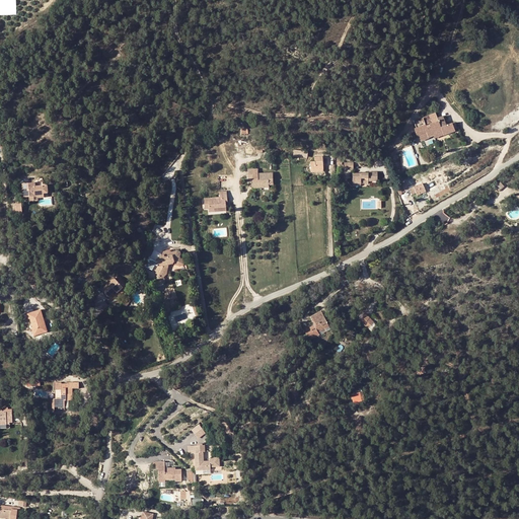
[(443,117),(438,119),(436,114),(423,119),(423,120),(416,123),(419,128),(415,130),(418,136),(419,136),(421,141),(428,139),(428,138),(434,136),(442,133),(444,136),(455,131),(452,124),(446,126),(443,117)]
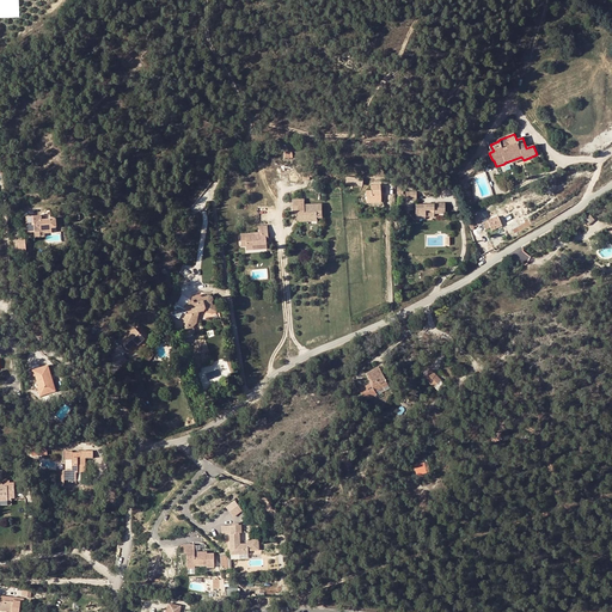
[(366,191),(366,203),(381,203),(380,185),(371,185),(371,191),(366,191)]
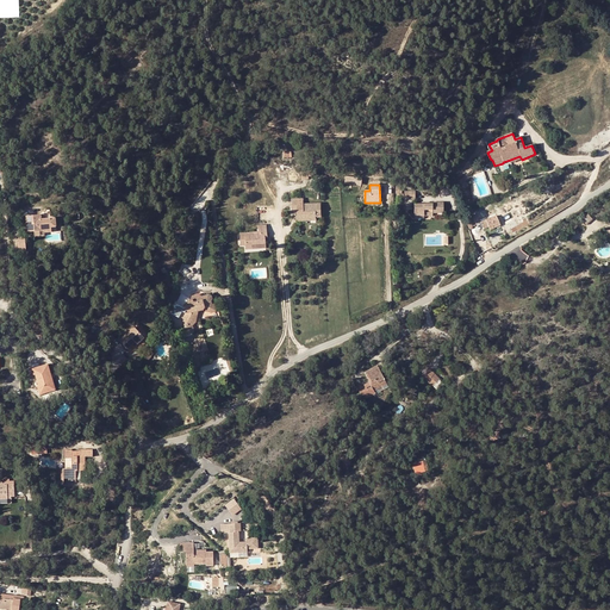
[(306,218),(306,222),(317,222),(317,218),(322,218),(321,204),(304,205),(304,200),(292,200),(292,207),(297,207),(297,215),(297,218),(306,218)]
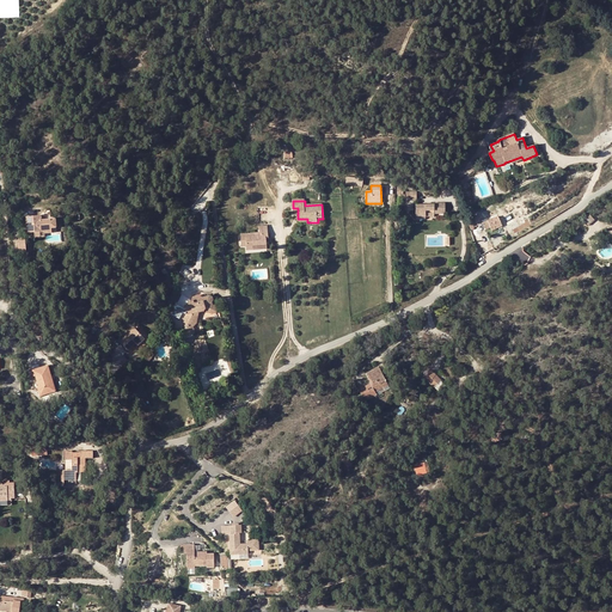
[(426,214),(434,214),(445,214),(445,204),(434,204),(434,206),(416,206),(416,216),(426,216),(426,214)]
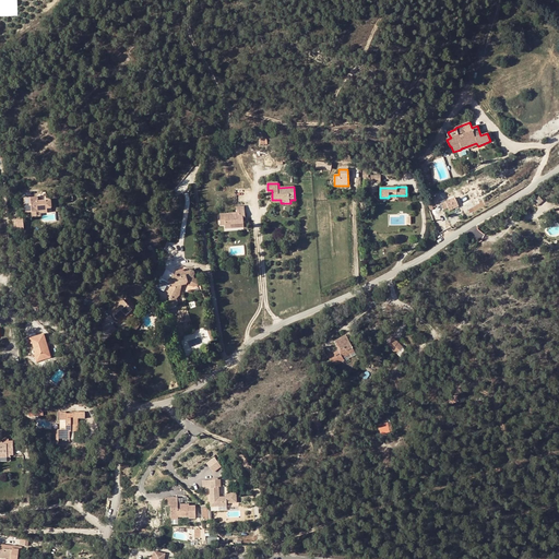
[(539,205),(547,199),(543,194),(535,201),(539,205)]
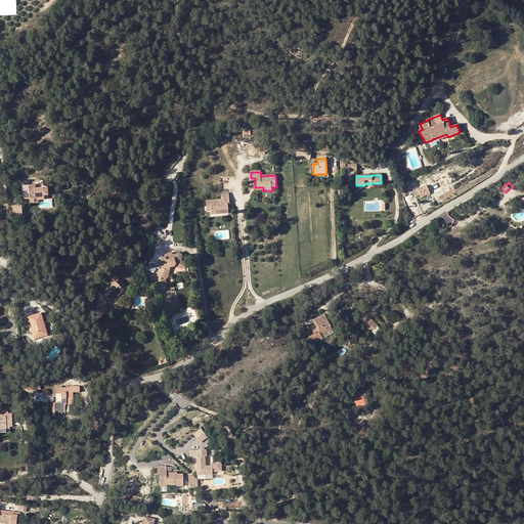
[(34,185),(23,186),(24,200),(30,199),(36,199),(36,195),(44,195),(43,187),(35,188),(34,185)]
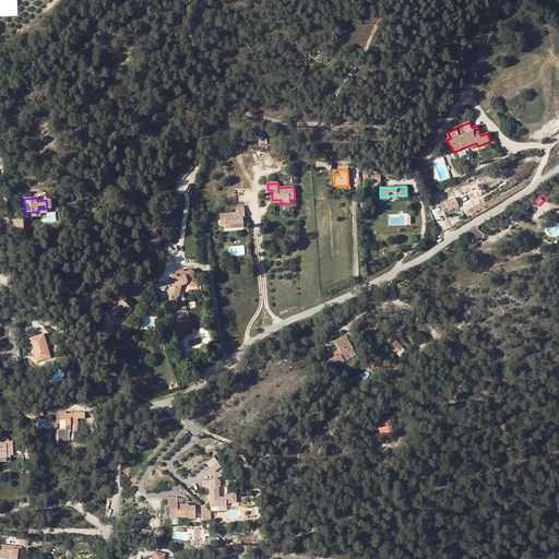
[(448,209),(450,211),(459,207),(454,198),(441,204),(443,210),(448,209)]
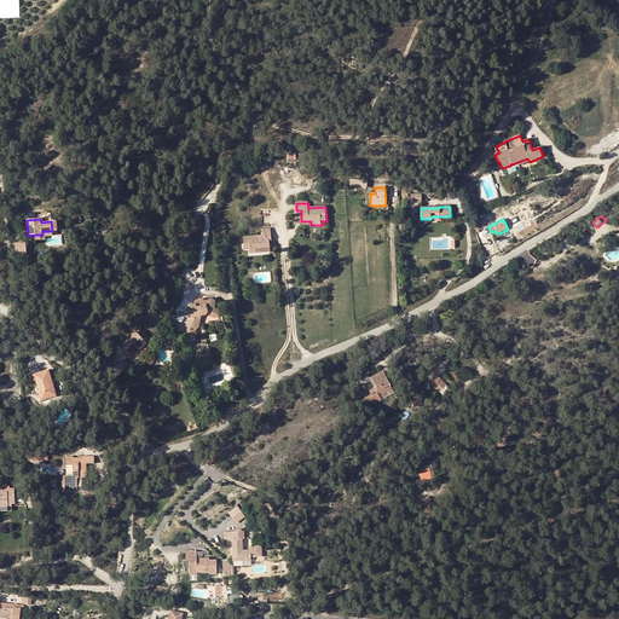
[(271,238),(270,227),(262,229),(262,236),(243,237),(244,249),(249,249),(249,253),(256,253),(256,248),(270,247),(268,238),(271,238)]
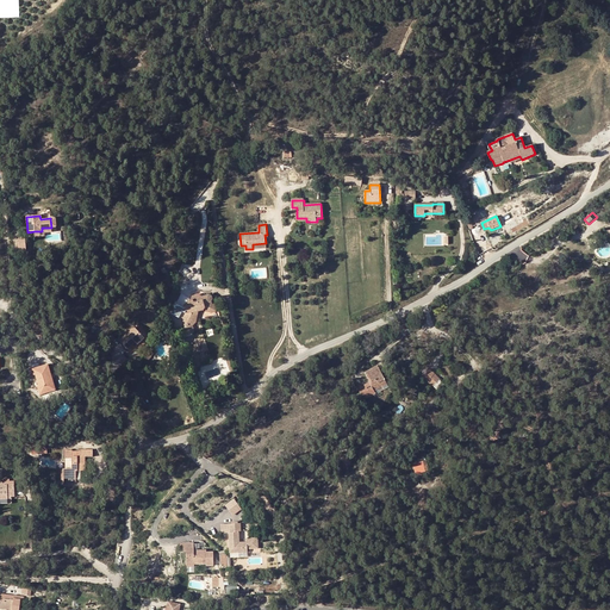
[(42,228),(42,231),(35,231),(35,237),(44,236),(44,232),(51,231),(51,228),(42,228)]
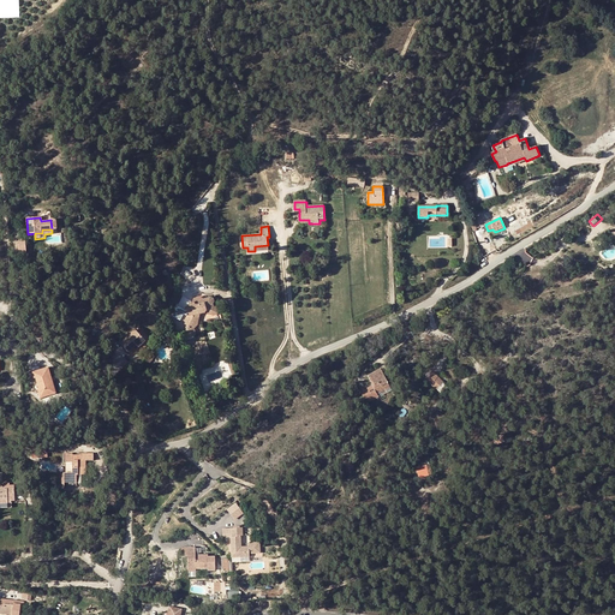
[(186,311),(187,312),(183,321),(184,323),(181,327),(184,335),(191,333),(189,323),(195,321),(193,316),(196,311),(197,312),(207,309),(208,312),(212,314),(216,311),(214,305),(213,305),(212,302),(213,300),(210,296),(201,298),(199,297),(193,299),(192,302),(190,303),(190,304),(186,305),(185,306),(185,308),(185,309),(186,311)]
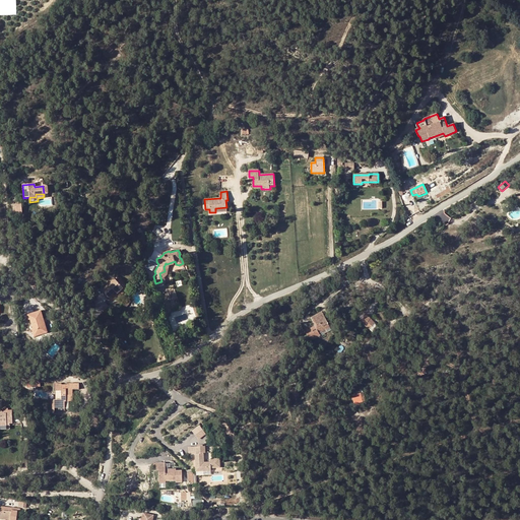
[(114,279),(121,285),(122,287),(125,284),(117,276),(114,279)]
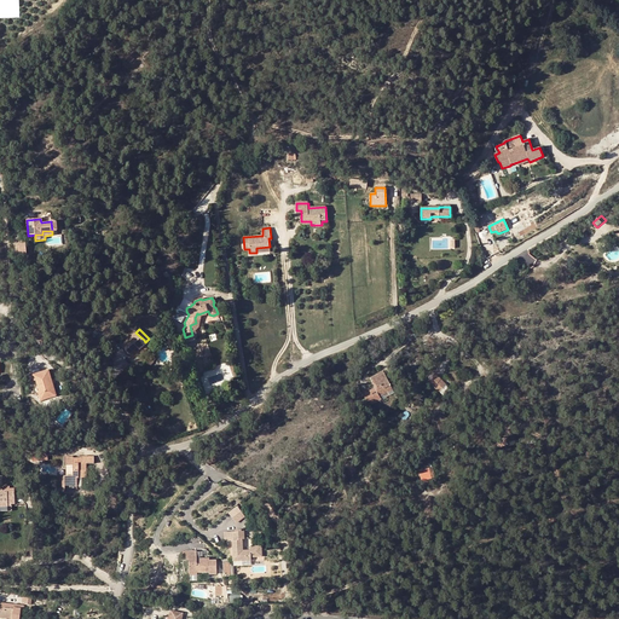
[(129,354),(137,347),(144,340),(136,333),(131,336),(121,346),(129,354)]
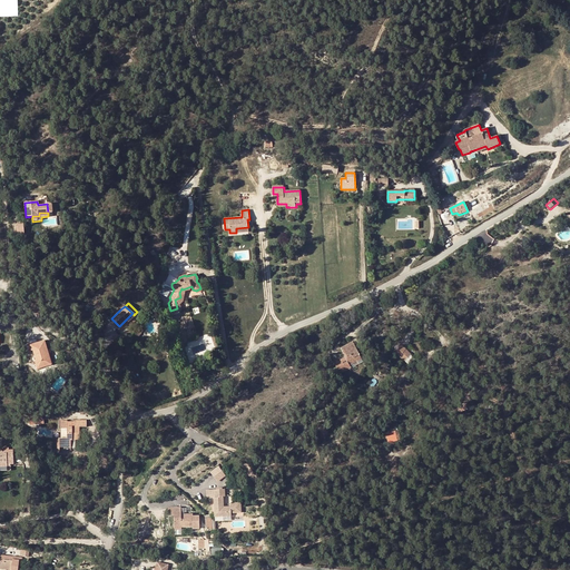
[(139,337),(145,328),(140,326),(135,334),(139,337)]
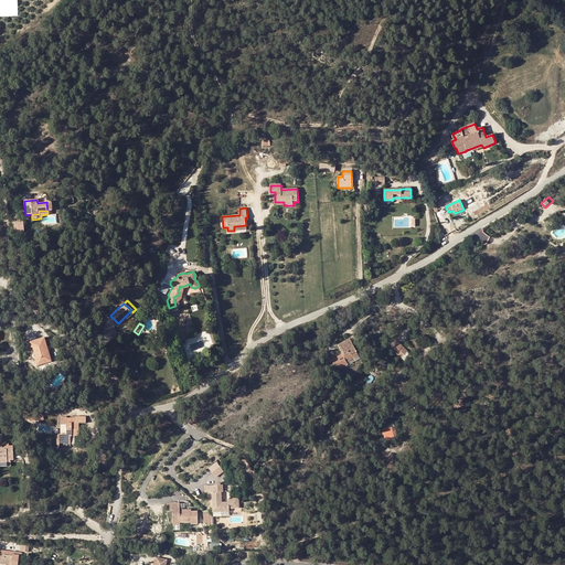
[(48,347),(44,338),(30,342),(32,348),(33,348),(34,352),(36,358),(35,359),(38,365),(43,364),(42,360),(50,359),(49,351),(46,352),(45,348),(48,347)]
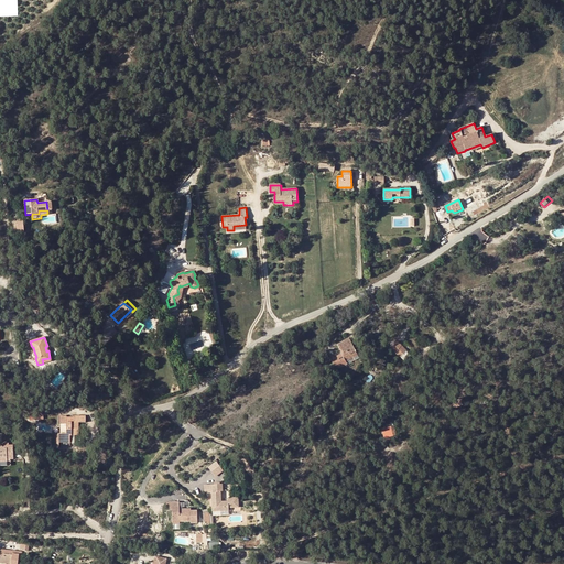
[(346,361),(358,356),(349,339),(337,345),(343,356),(332,361),(337,372),(348,367),(347,365),(346,361)]
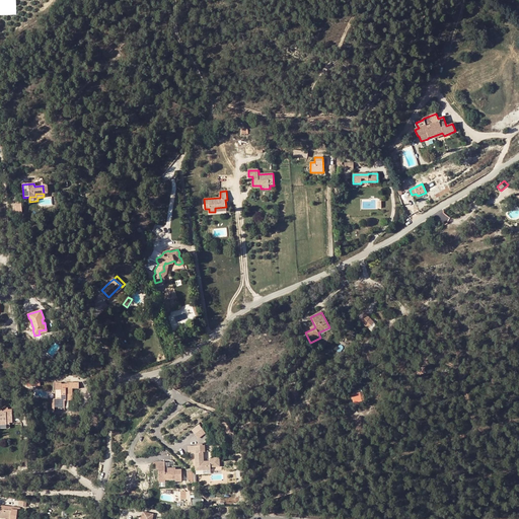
[(369,328),(374,323),(366,315),(361,320),(369,328)]
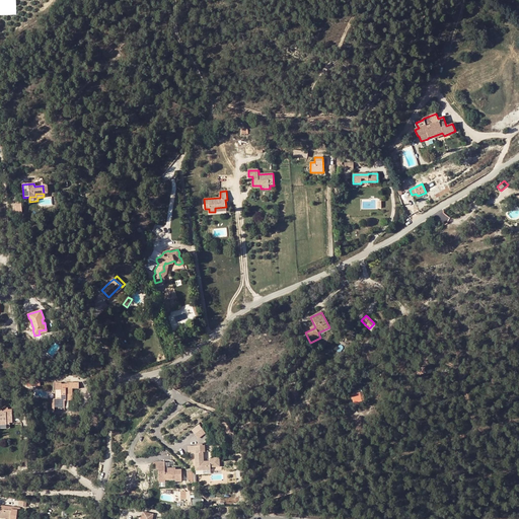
[(374,323),(369,328),(373,332),(378,327),(374,323)]
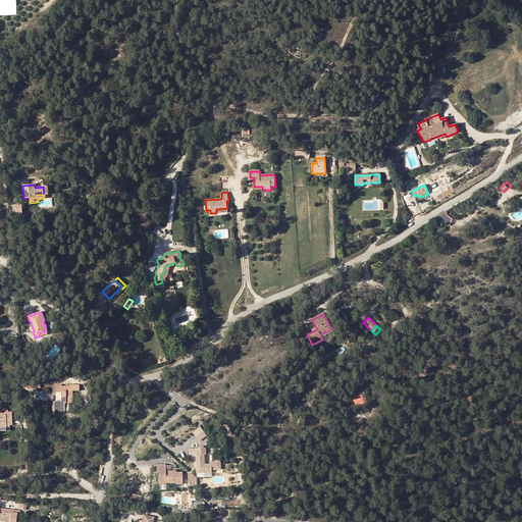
[(40,387),(40,380),(25,381),(27,388),(40,387)]
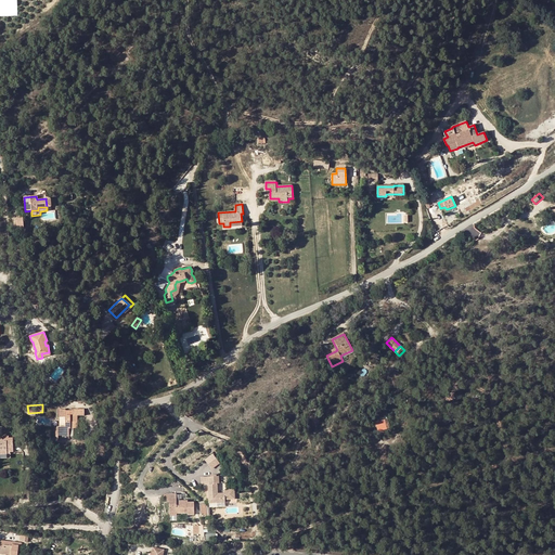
[(75,411),(66,411),(66,427),(59,427),(59,434),(59,436),(69,436),(69,433),(74,433),(74,429),(78,429),(78,416),(85,416),(85,409),(74,409),(75,411)]
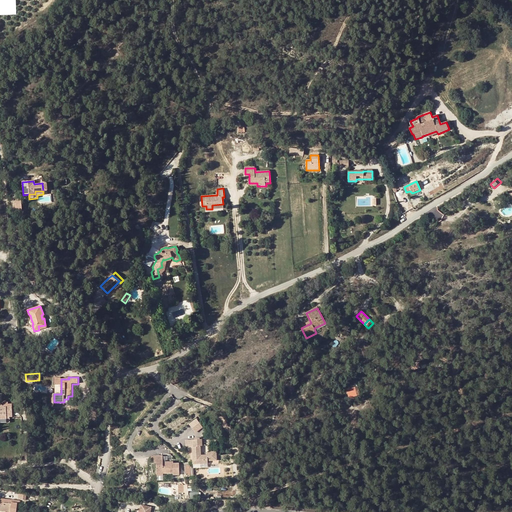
[(285,387),(290,392),(294,389),(289,383),(285,387)]
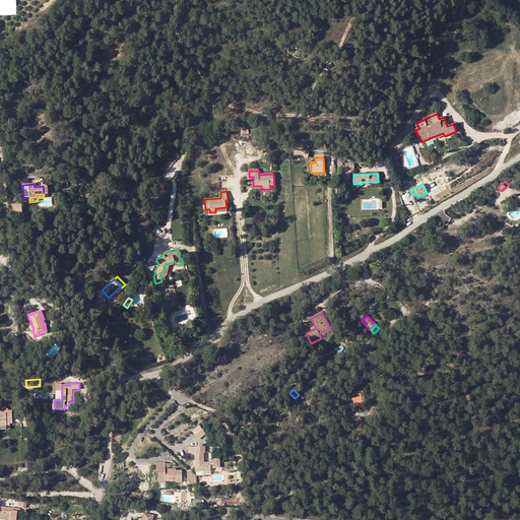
[(352,397),(354,404),(366,400),(364,394),(352,397)]
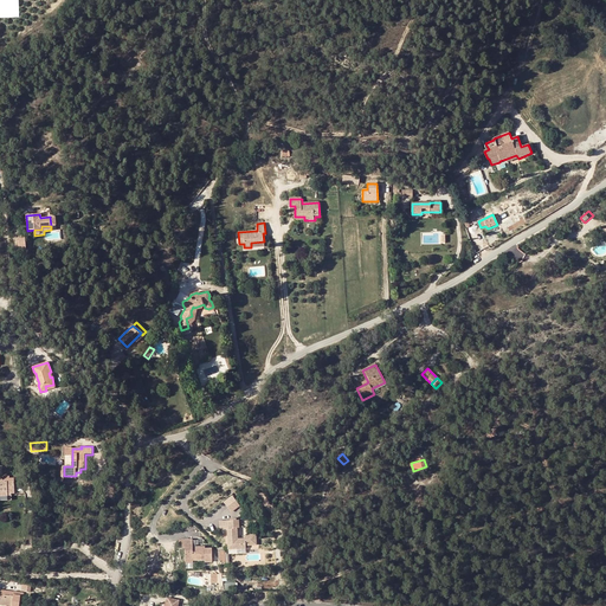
[(0,501),(12,501),(12,496),(8,496),(8,494),(12,494),(15,494),(14,482),(14,479),(10,479),(10,477),(0,477),(0,501)]
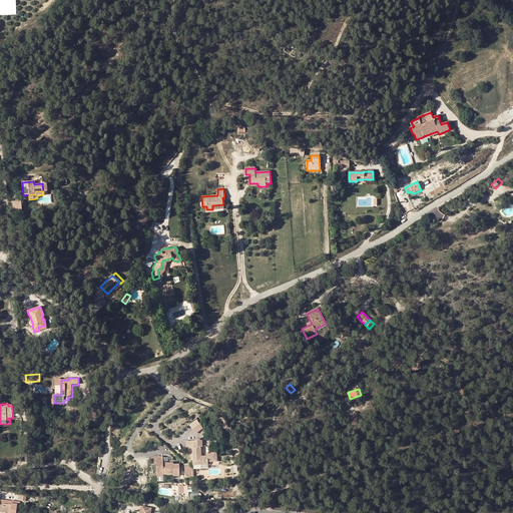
[(187,424),(194,433),(201,428),(195,419),(187,424)]
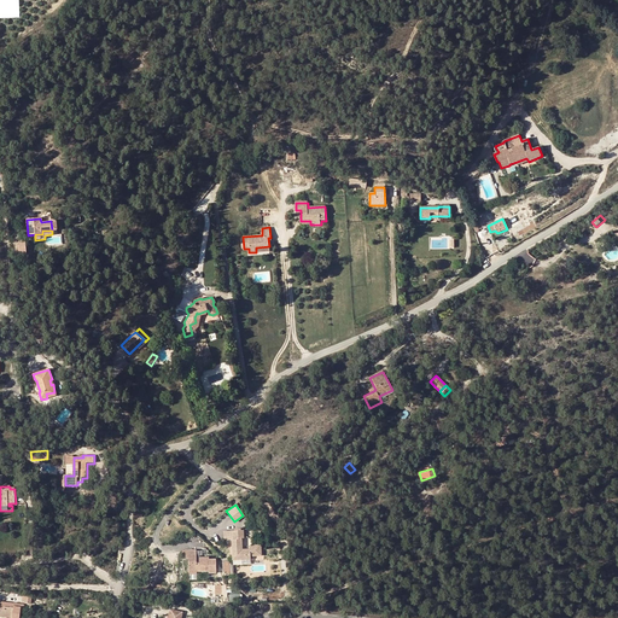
[(243,541),(243,538),(232,540),(231,540),(231,557),(234,557),(234,561),(248,563),(248,559),(257,559),(257,548),(248,548),(246,553),(242,553),(239,553),(239,549),(242,549),(240,541),(243,541)]
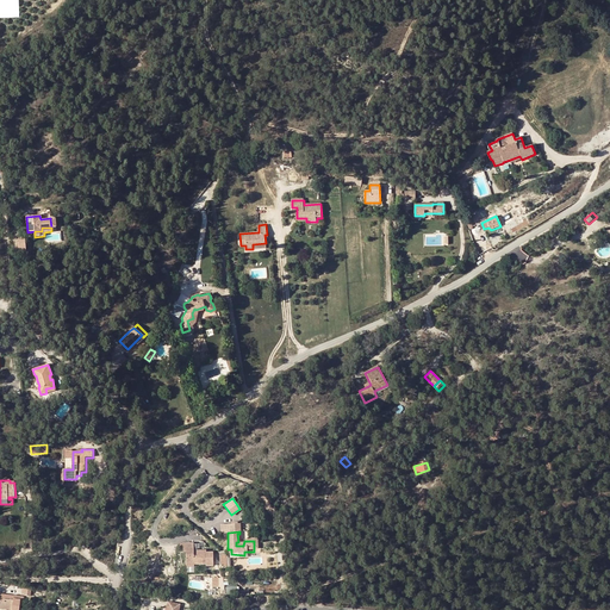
[(192,562),(205,562),(203,551),(197,551),(197,552),(192,552),(192,551),(192,542),(182,542),(182,549),(185,551),(185,565),(192,566),(192,562)]
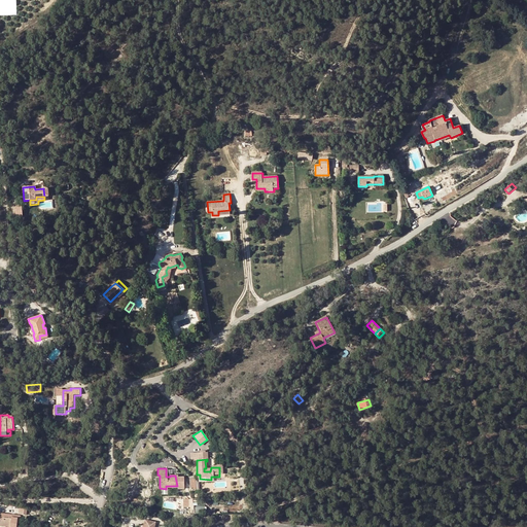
[(194,506),(192,498),(183,499),(184,507),(194,506)]
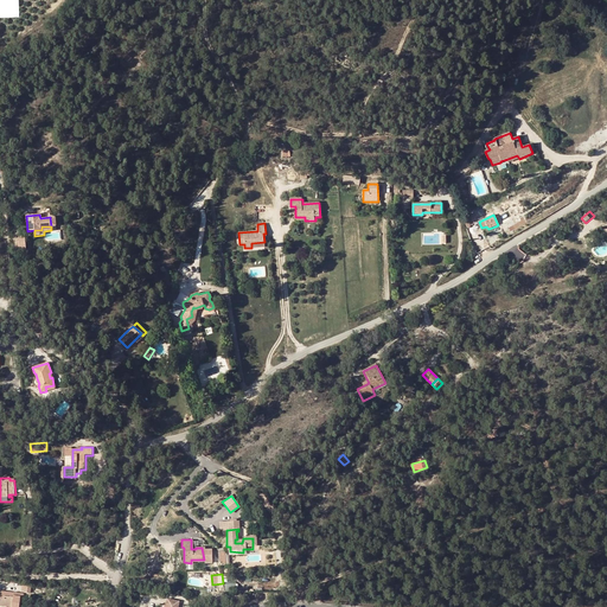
[(5,600),(0,599),(0,606),(4,606),(4,604),(13,605),(12,606),(20,606),(21,598),(14,596),(16,594),(5,593),(4,596),(5,596),(5,600)]
